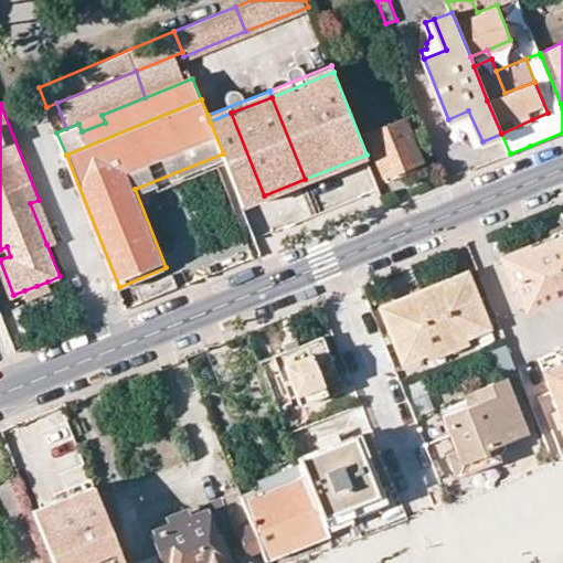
[(474,145),(482,141),(468,110),(448,119),(452,126),(468,129),(474,145)]
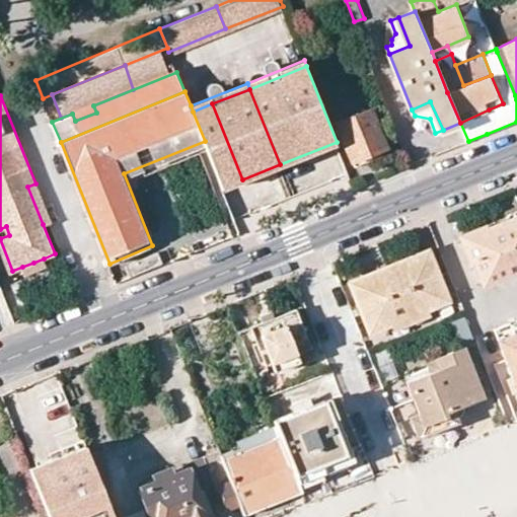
[(242,179),(212,103),(193,112),(205,141),(223,187),(242,179)]
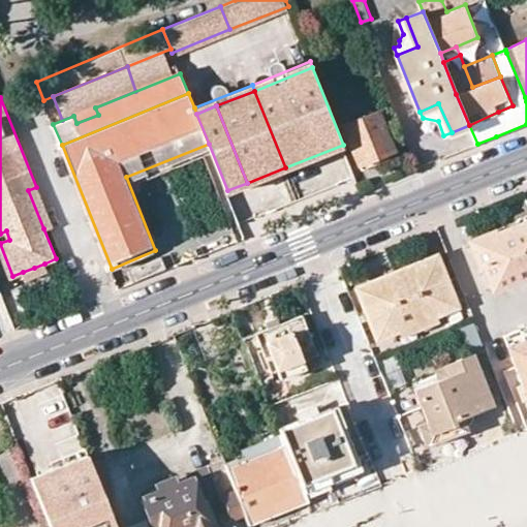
[(379,111),(346,123),(363,164),(380,158),(396,152),(394,145),(400,142),(392,122),(385,125),(379,111)]
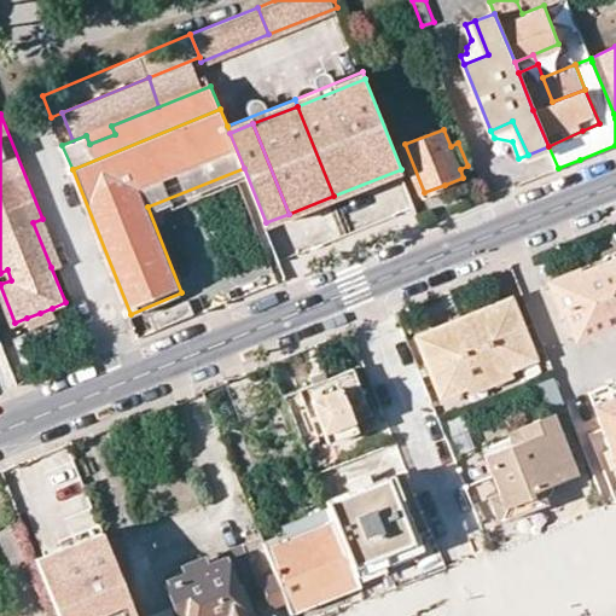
[(60,262),(42,219),(33,222),(51,267),(60,262)]
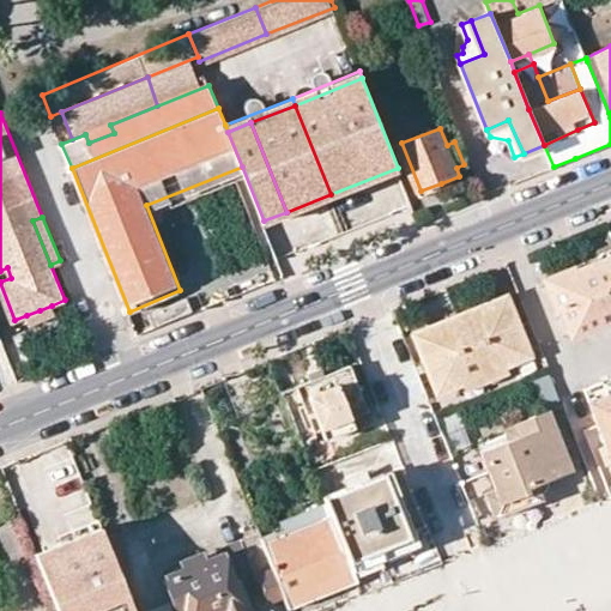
[(551,282),(573,334),(610,320),(610,247),(602,250),(597,261),(573,272),(551,282)]
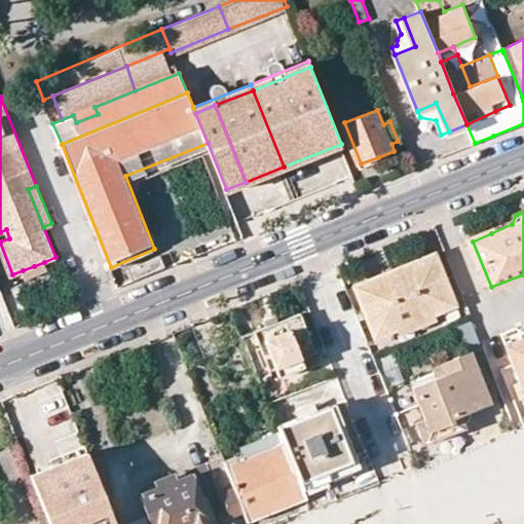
[(457,305),(436,254),(375,277),(356,285),(376,337),(398,329),(436,313),(457,305)]
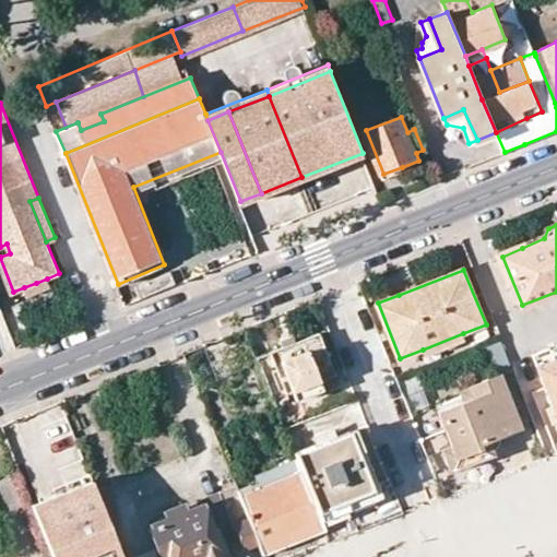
[(27,297),(51,288),(47,279),(36,283),(24,287),(27,297)]
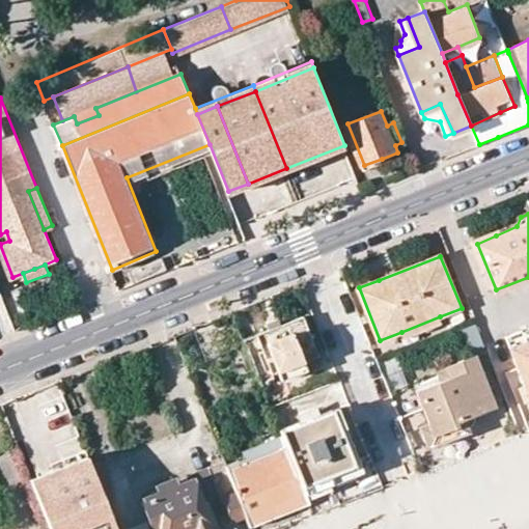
[(304,316),(283,325),(272,330),(246,339),(265,387),(277,382),(275,377),(280,374),(283,382),(308,371),(306,364),(321,358),(304,316)]
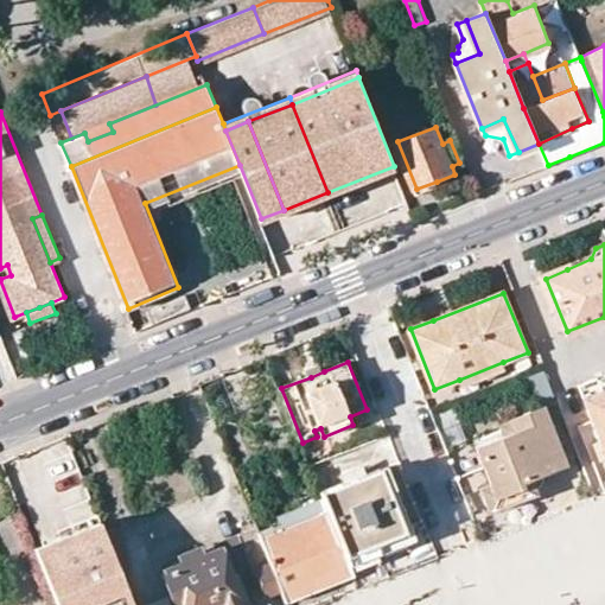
[(459,380),(462,388),(505,370),(503,362),(459,380)]
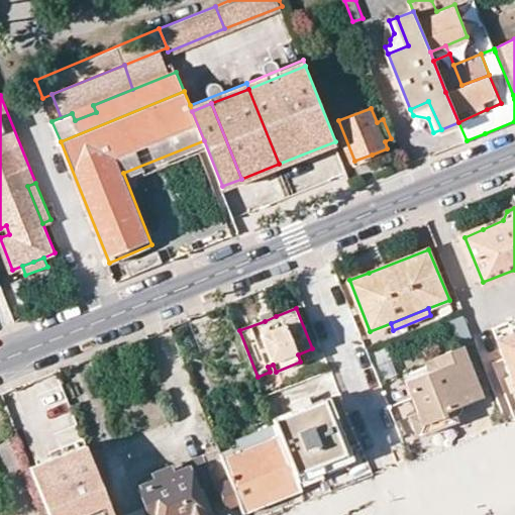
[(263,315),(265,321),(276,316),(274,311),(263,315)]
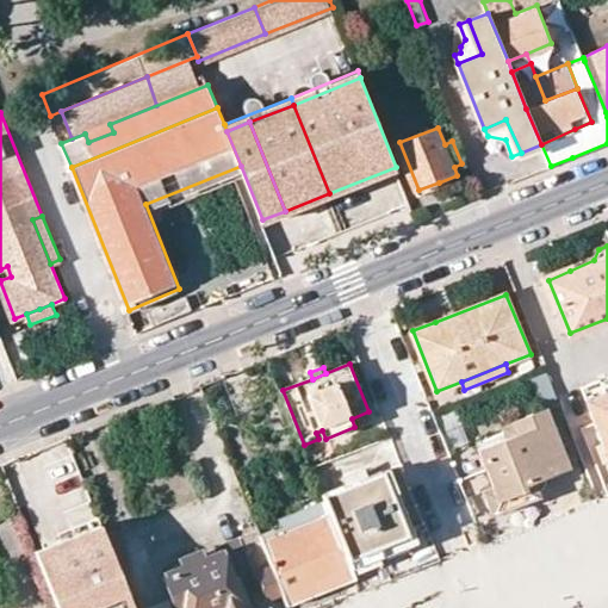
[(607,372),(581,383),(607,451),(607,372)]
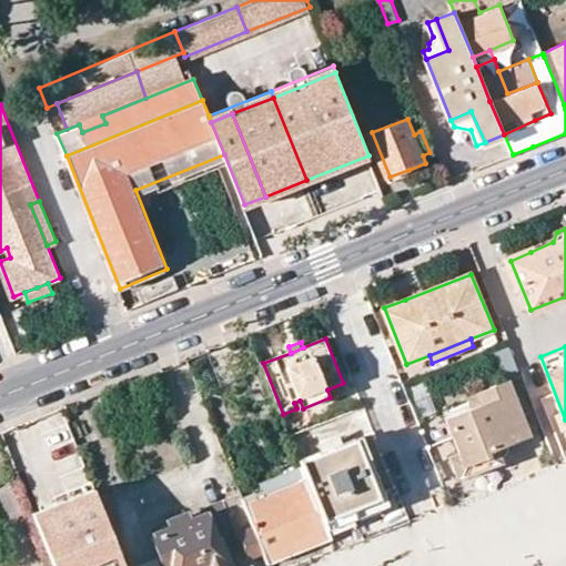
[(507,382),(479,394),(445,413),(462,456),(452,461),(461,479),(470,476),(465,464),(496,452),(495,448),(528,434),(507,382)]
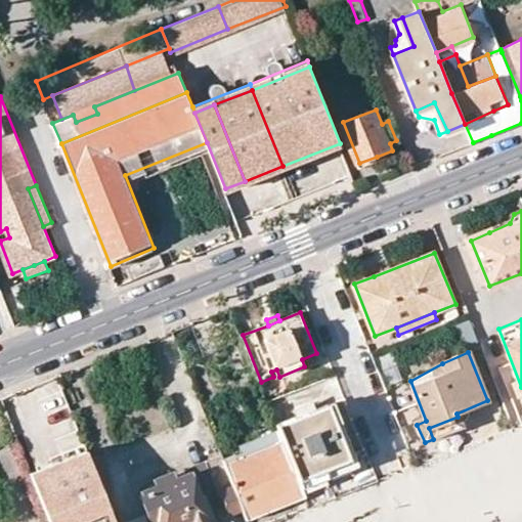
[(351,465),(359,462),(335,400),(327,403),(351,465)]
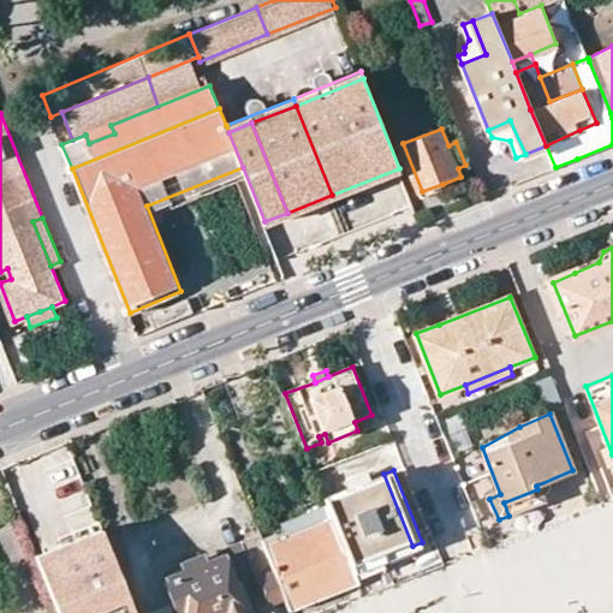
[(327,505),(352,569),(412,546),(384,474),(374,477),(323,498),(327,505)]
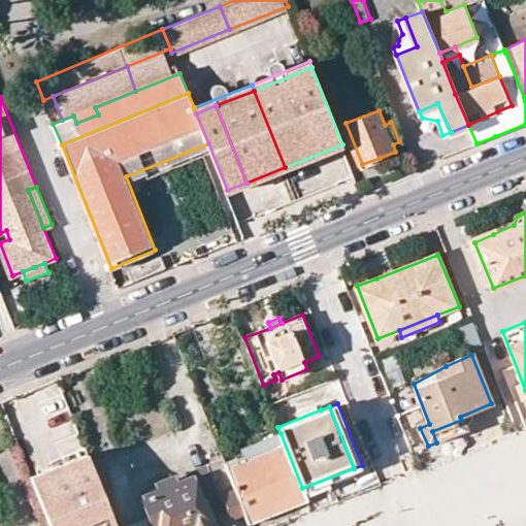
[(465,431),(461,420),(432,431),(436,442),(465,431)]
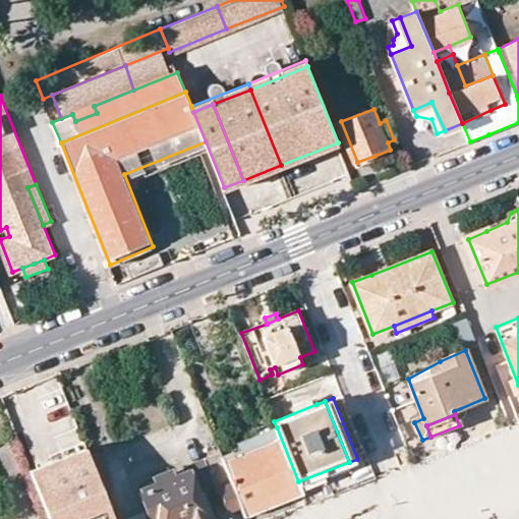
[(238,448),(230,451),(233,460),(224,463),(240,504),(242,509),(300,486),(298,481),(277,427),(252,437),(236,443),(238,448)]
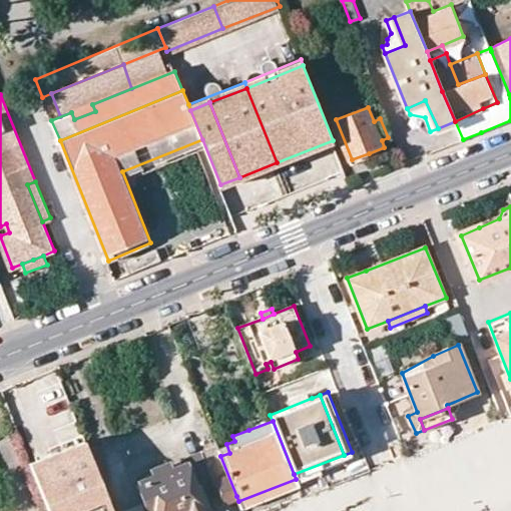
[(115,510),(91,452),(87,440),(60,451),(32,464),(50,510),(115,510)]
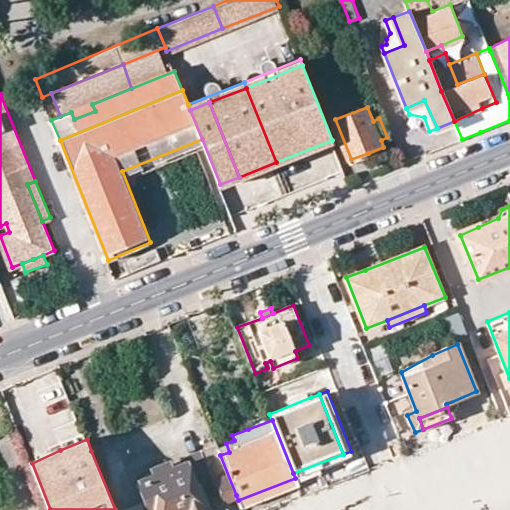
[(229,452),(226,443),(217,447),(220,455),(229,452)]
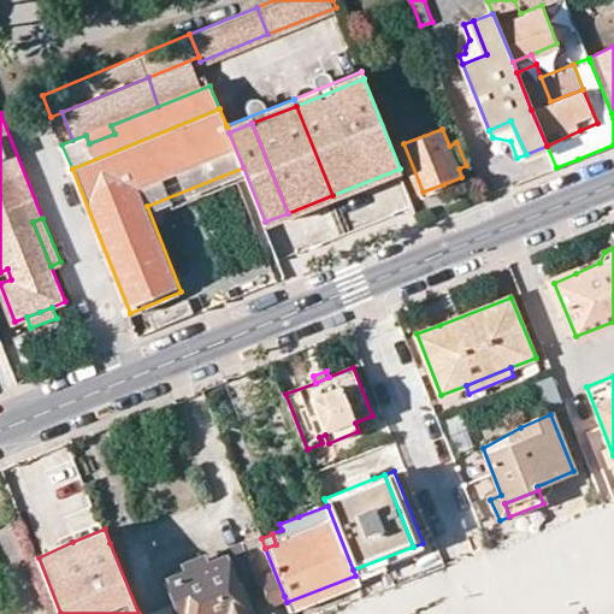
[(241,542),(244,551),(205,567),(201,560),(193,564),(183,567),(186,574),(170,582),(182,613),(248,613),(238,589),(257,582),(266,603),(284,596),(265,548),(261,538),(259,535),(241,542)]
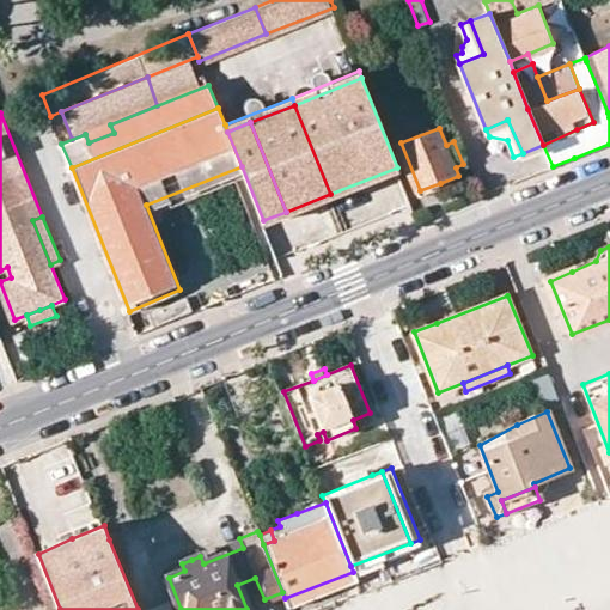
[(285,598),(287,605),(355,579),(353,572),(285,598)]
